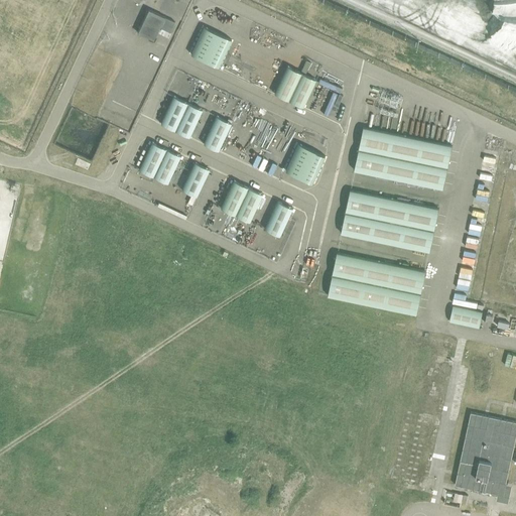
[(159,26),(162,28),(160,32),(167,35),(174,21),(148,8),(137,32),(153,39),(159,26)]
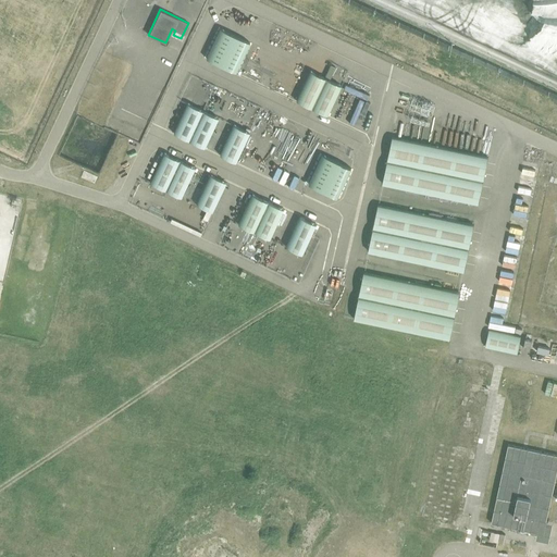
[(227,40),(214,70),(245,83),(258,53),(227,40)]
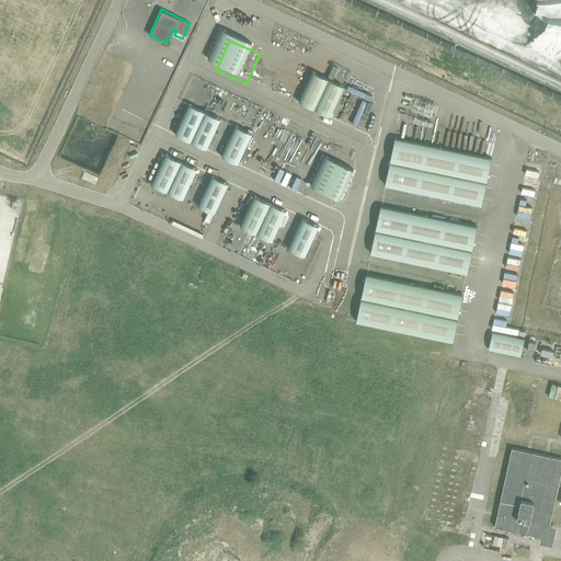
[(330,117),(343,88),(312,73),(298,103),(330,117)]
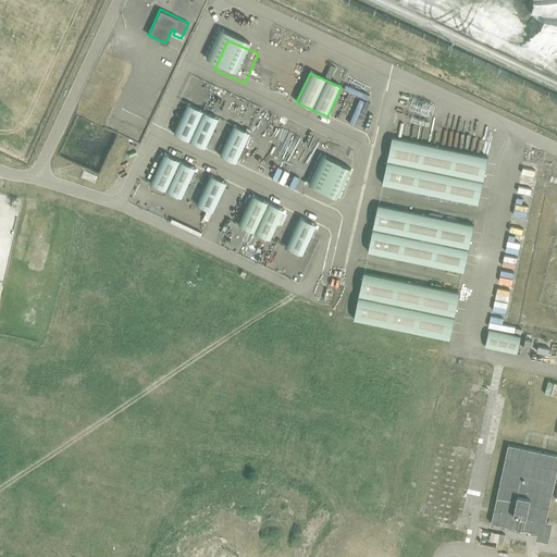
[(203,150),(217,120),(186,106),(172,136),(203,150)]
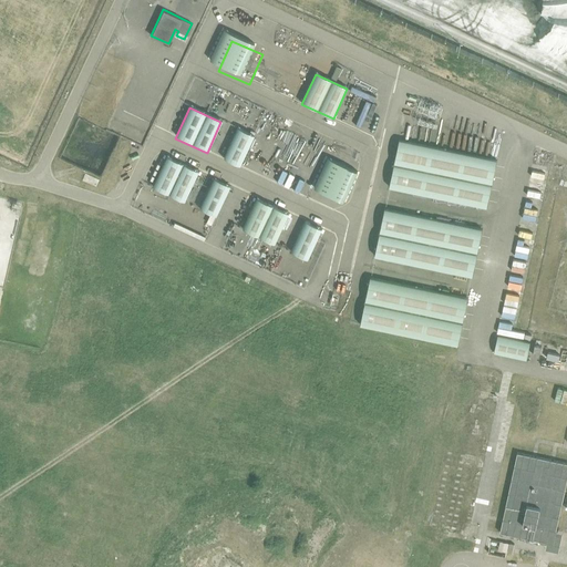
[(223,160),(239,167),(254,136),(237,129),(223,160)]
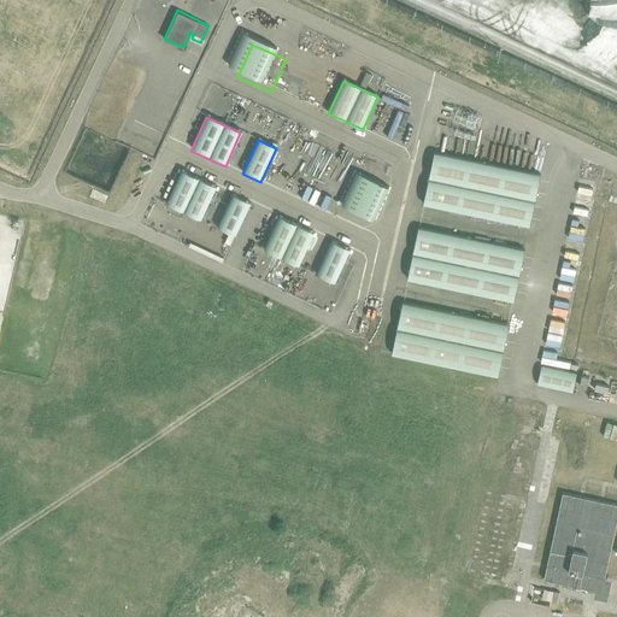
[(530,224),(540,174),(435,152),(423,203),(530,224)]
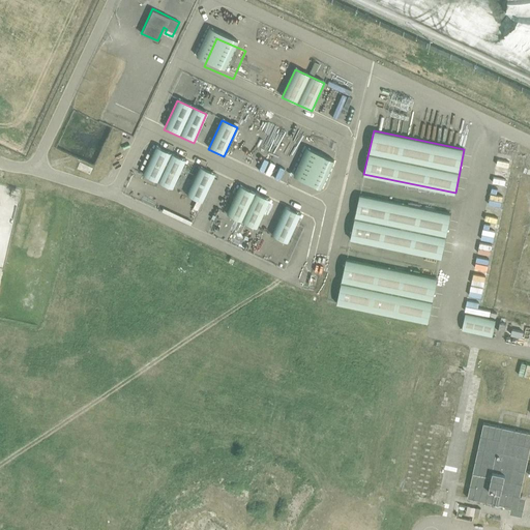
[(172,189),(185,160),(155,147),(142,175),(172,189)]
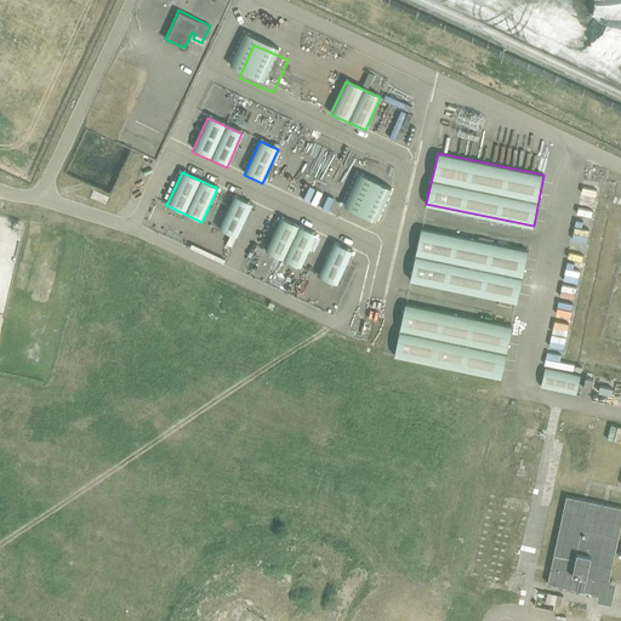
[(345,180),(329,214),(363,228),(377,195),(345,180)]
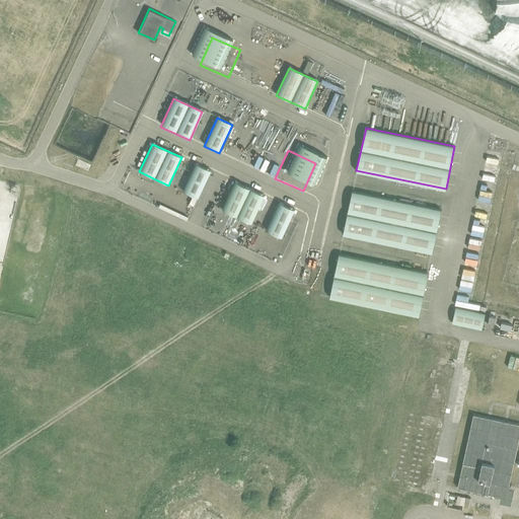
[(198,198),(211,170),(196,163),(182,191),(198,198)]
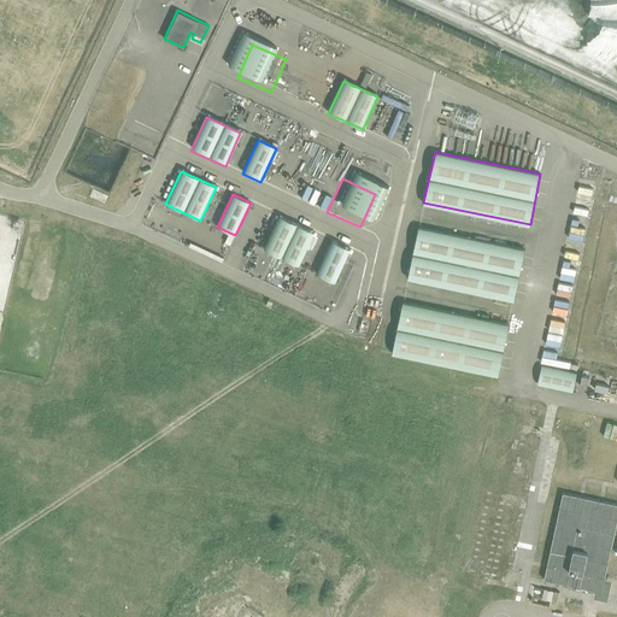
[(299,268),(315,234),(280,218),(265,252),(299,268)]
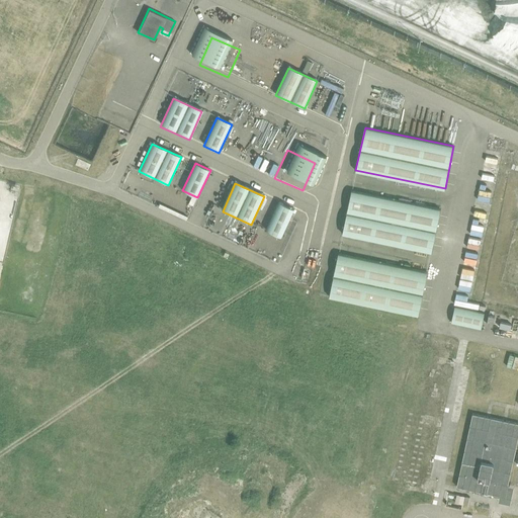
[(431,252),(440,209),(351,191),(342,234),(431,252)]
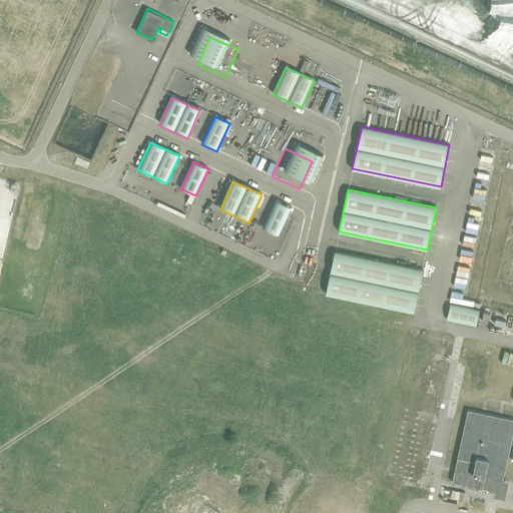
[(278,235),(291,208),(276,201),(263,228),(278,235)]
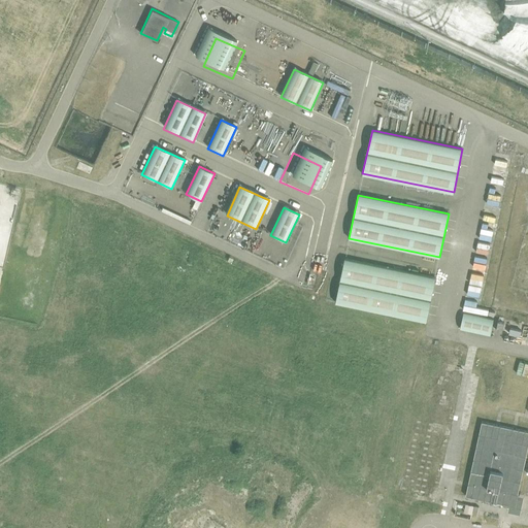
[(427,321),(435,277),(345,258),(336,302),(427,321)]
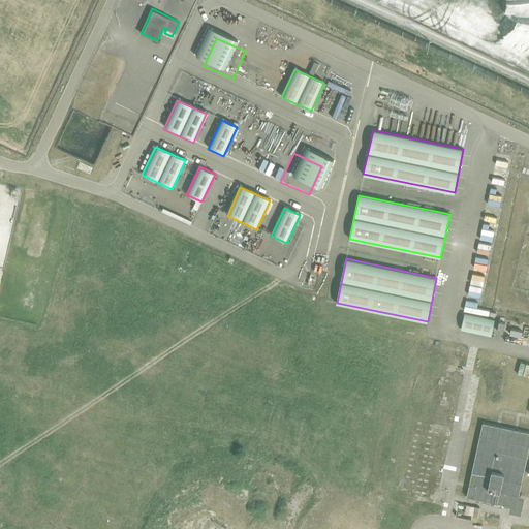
[(462,332),(491,338),(494,321),(466,315),(462,332)]
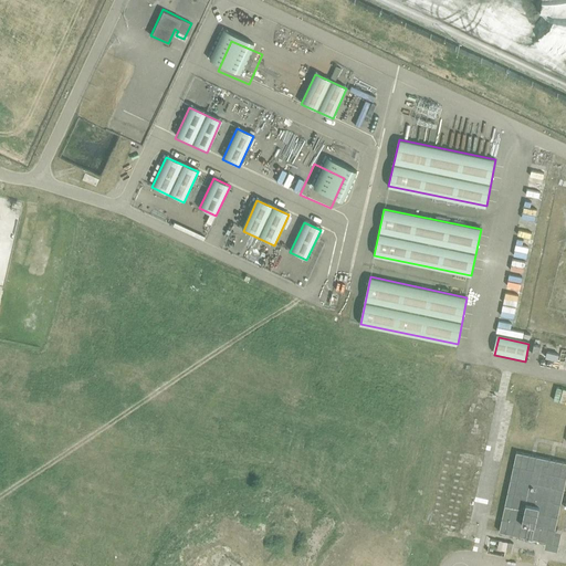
[(544,356),(565,360),(565,347),(547,344),(544,356)]
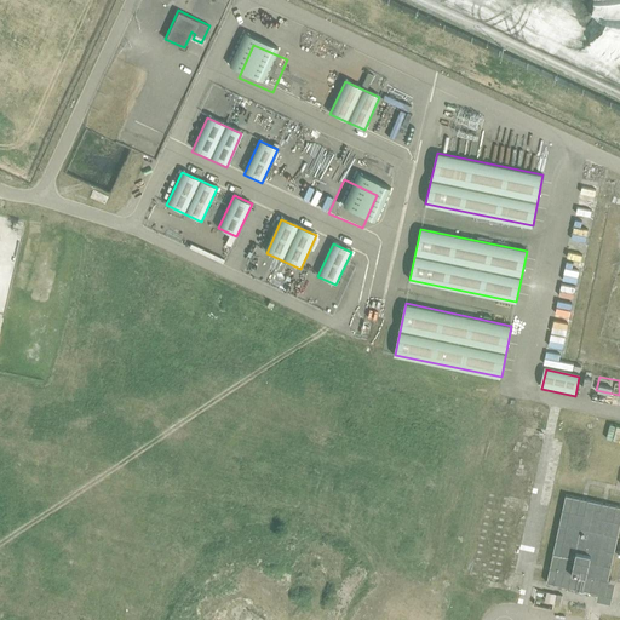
[(619,507),(566,497),(547,584),(606,596),(619,527),(619,507)]
